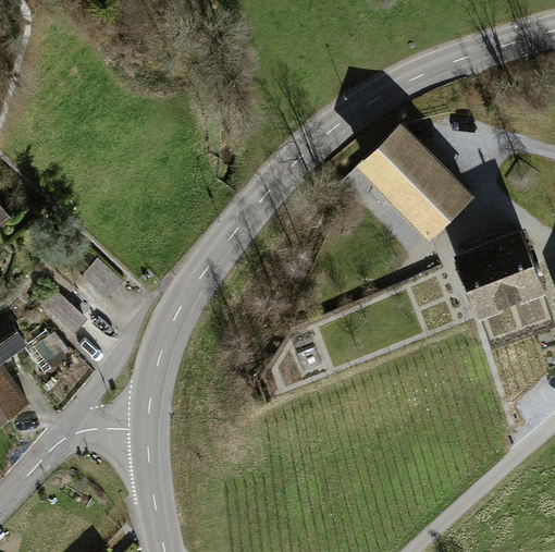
[(401,123),(355,169),(428,242),(473,195),(401,123)]
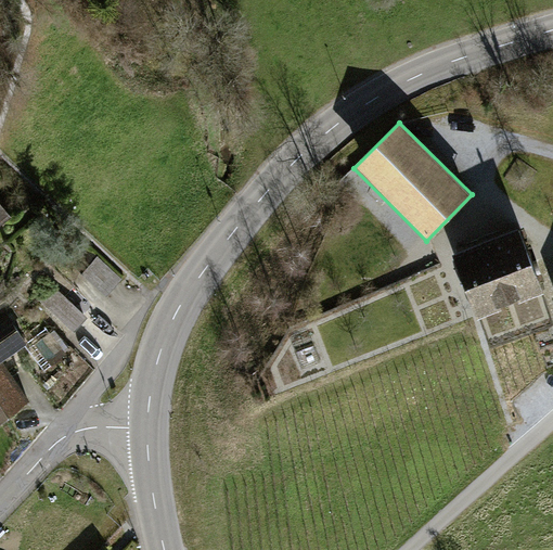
[(0,202),(0,226),(12,217),(0,202)]
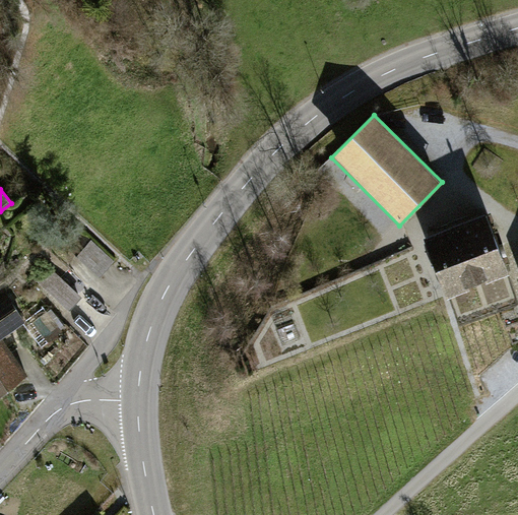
[(335,269),(372,231),(350,210),(314,249),(335,269)]
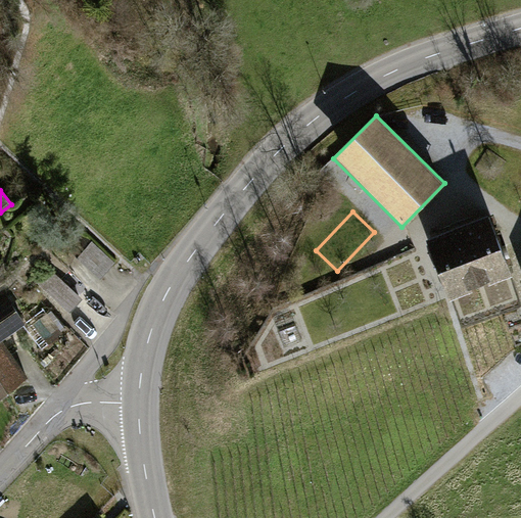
[(488,214),(425,238),(446,294),(511,269),(488,214)]
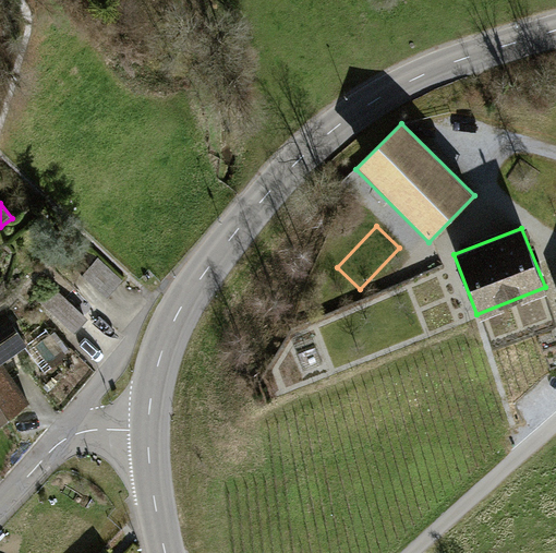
[(95,255),(79,273),(109,302),(125,286),(95,255)]
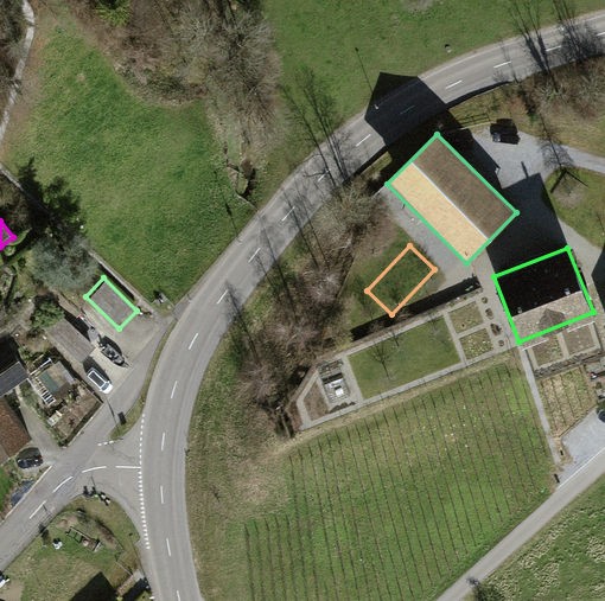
[(57,313),(42,330),(83,366),(99,351),(57,313)]
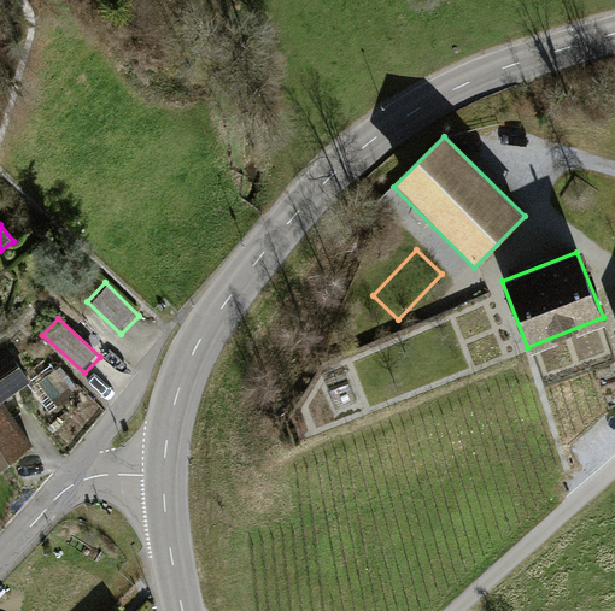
[(0,359),(0,441),(1,444),(0,444),(0,463),(4,469),(35,446),(4,404),(33,383),(10,352),(0,359)]
